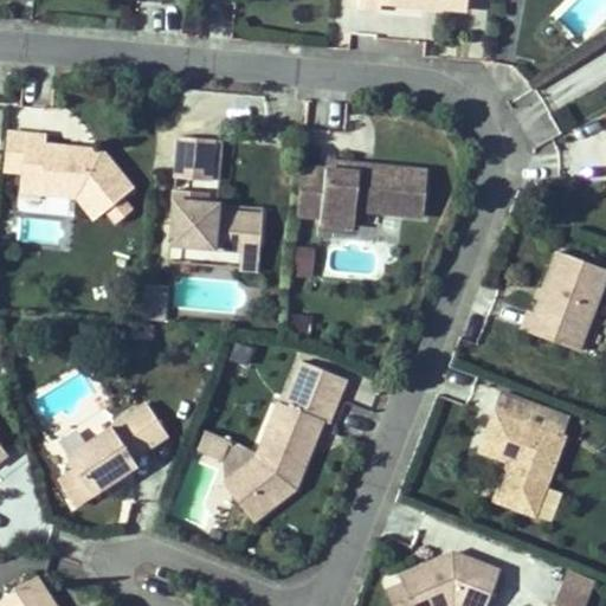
[(465,10),(465,0),(358,0),(358,7),(380,10),(380,2),(414,5),(414,0),(416,0),(423,0),(423,6),(465,10)]
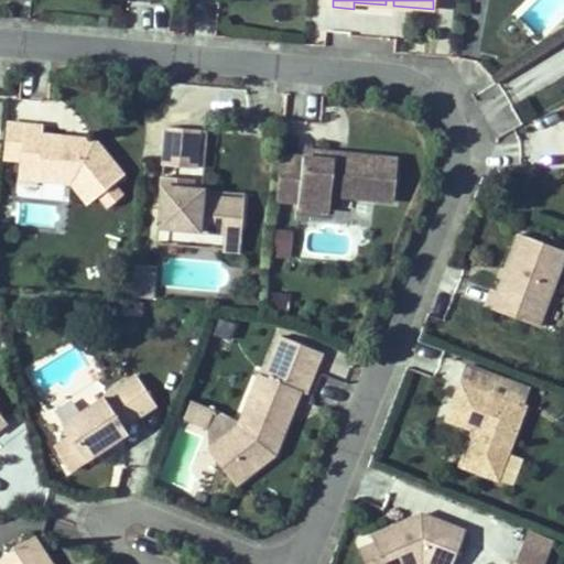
[(563,0),(519,0),(533,29),(563,13),(563,0)]
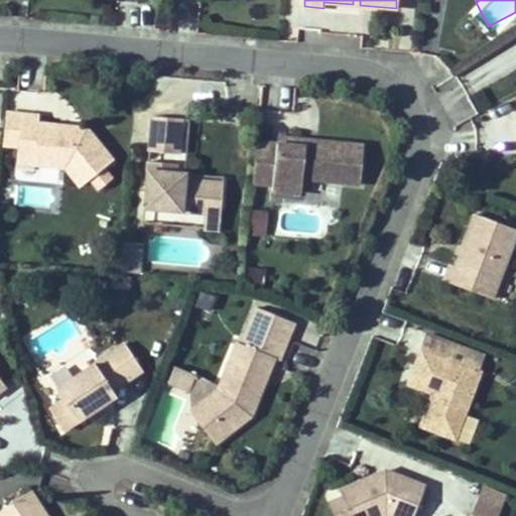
[(444,82),(442,117),(466,118),(468,83),(444,82)]
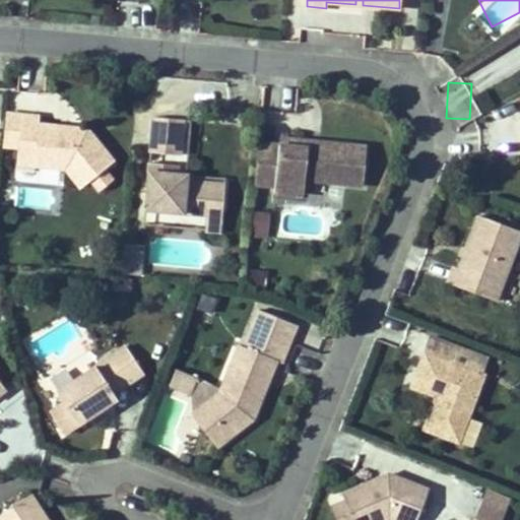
[(113,161),(86,128),(73,127),(73,132),(65,131),(66,126),(39,124),(39,116),(6,113),(3,145),(18,147),(16,165),(65,169),(80,188),(90,180),(99,191),(112,180),(104,169),(113,161)]
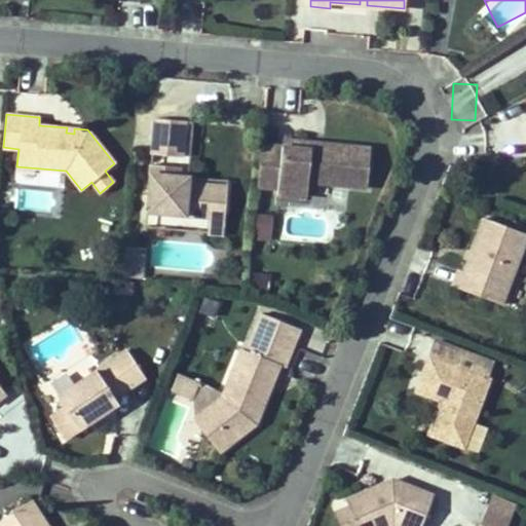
[(183,156),(186,120),(155,118),(152,154),(183,156)]
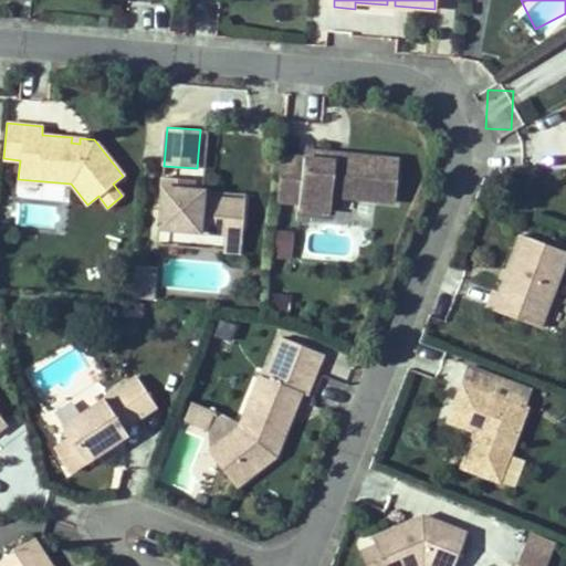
[(347,161),(347,154),(304,149),(303,157),(347,161)]
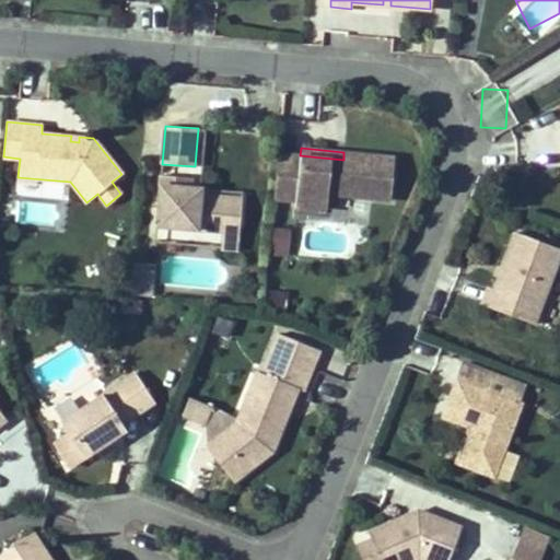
[(391,200),(395,158),(343,152),(343,160),(278,153),(275,198),(295,200),(295,207),(326,210),(328,194),(391,200)]
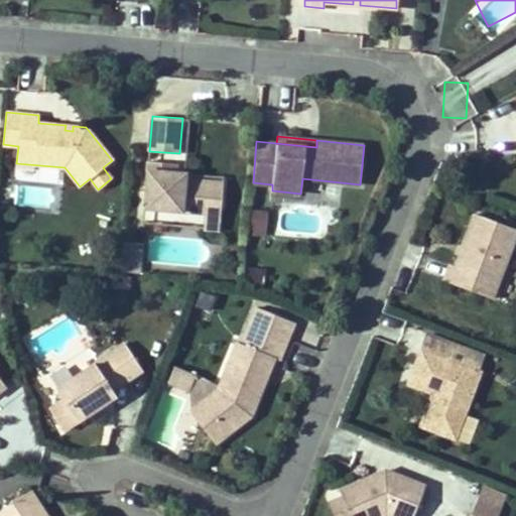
[(221,205),(223,183),(184,179),(184,173),(175,172),(176,163),(148,160),(144,208),(205,213),(206,204),(221,205)]
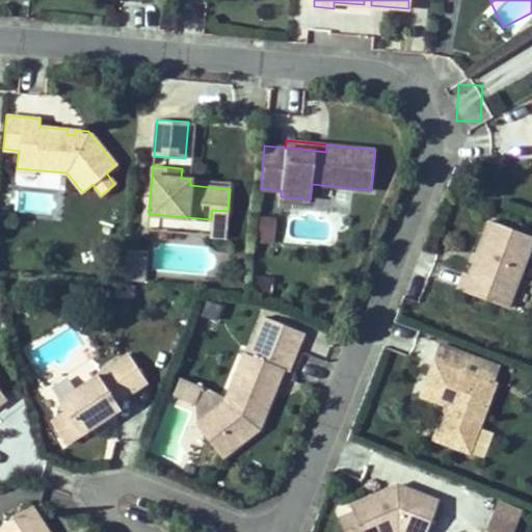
[(273,236),(275,217),(261,216),(259,235),(273,236)]
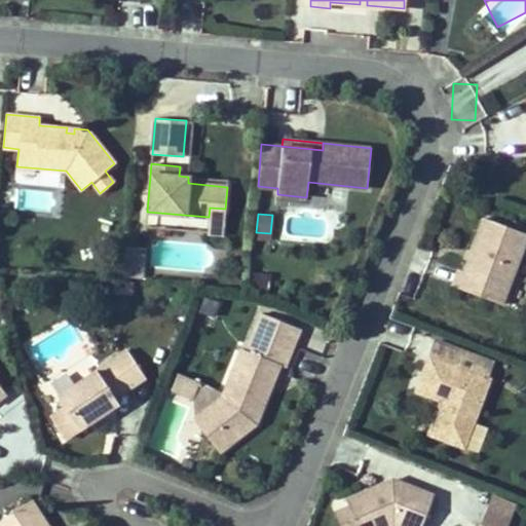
[(501,304),(525,237),(525,233),(484,218),(463,272),(457,270),(452,286),(501,304)]
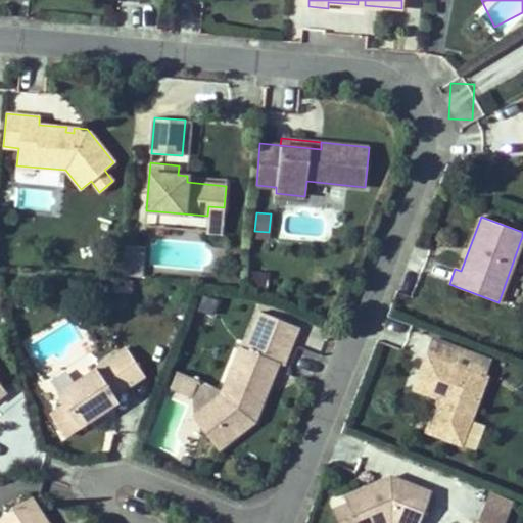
[(131,278),(132,265),(123,264),(122,277),(131,278)]
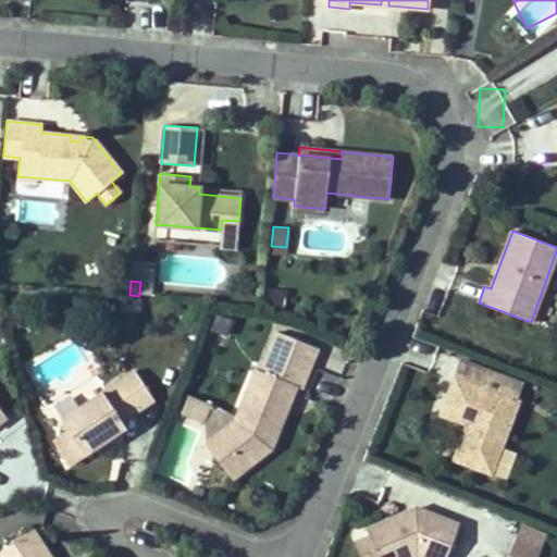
[(284,308),(285,293),(269,291),(268,307),(284,308)]
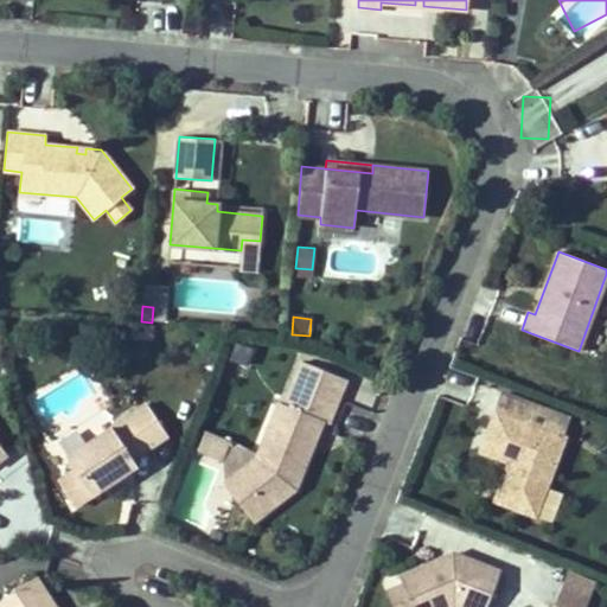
[(152,340),(153,326),(135,325),(134,338),(152,340)]
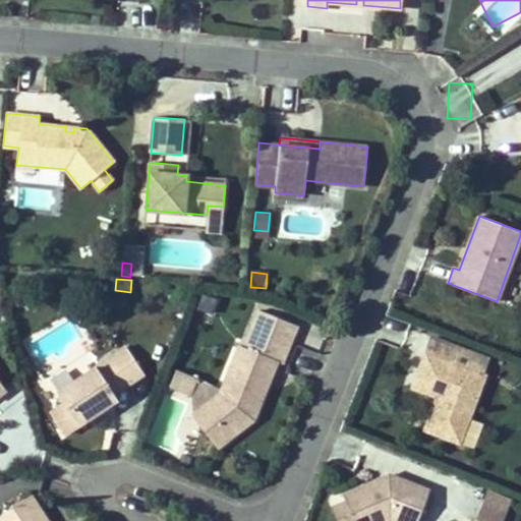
[(281,363),(297,326),(258,309),(244,347),(239,345),(222,388),(221,391),(208,400),(219,414),(213,419),(227,439),(253,419),(255,412),(251,410),(254,402),(259,403),(277,361),(281,363)]
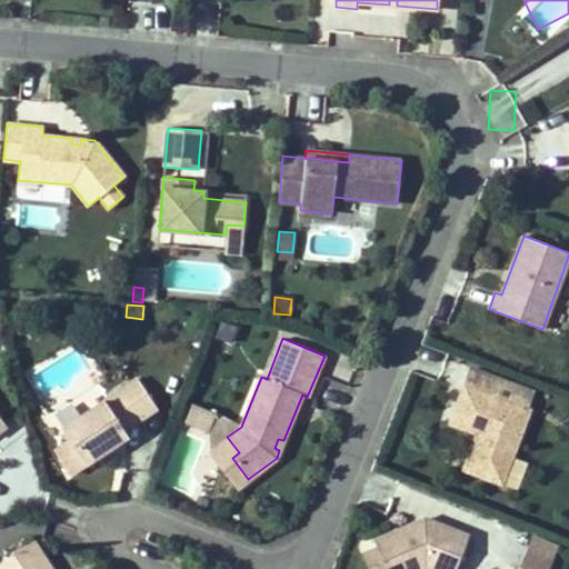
[(528,410),(497,398),(503,381),(470,368),(449,422),(477,433),(482,436),(480,441),(475,440),(463,469),(501,483),(529,410),(528,410)]
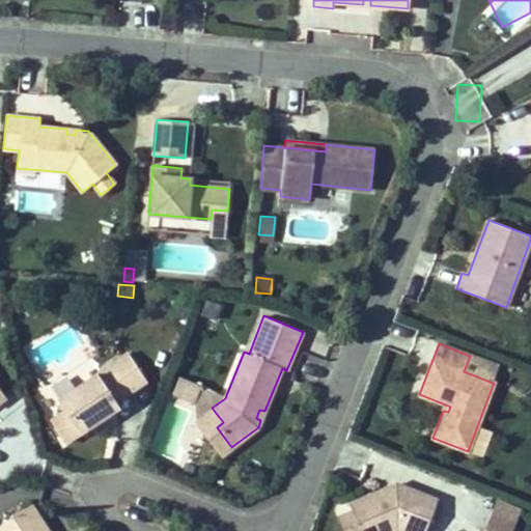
[(115,401),(146,381),(128,353),(57,399),(65,411),(51,421),(65,443),(107,415),(104,411),(109,408),(112,412),(118,407),(115,401)]
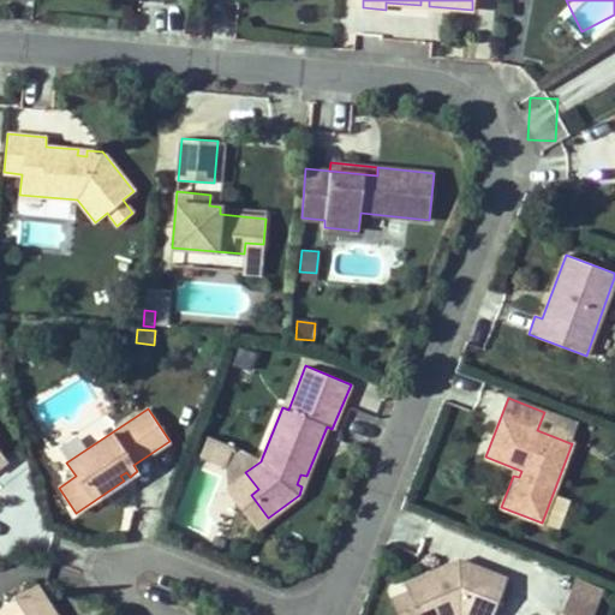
[(578,424),(544,412),(537,430),(571,443),(578,424)]
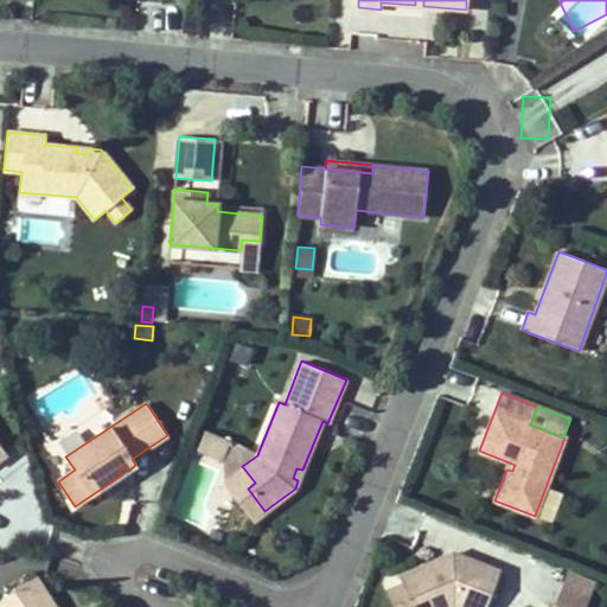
[(208,453),(215,434),(205,430),(198,449),(208,453)]
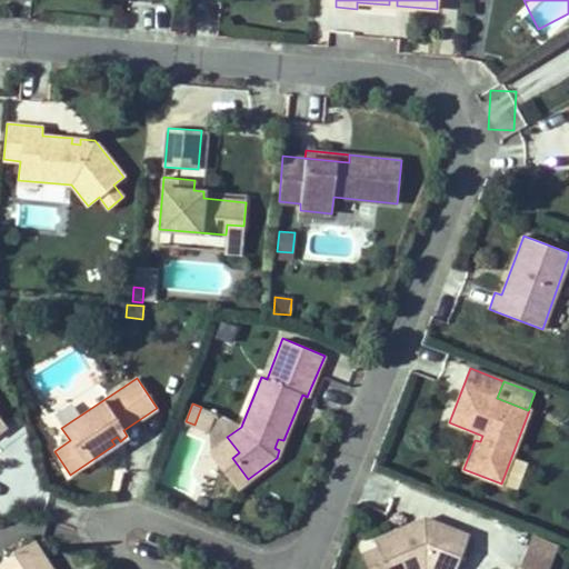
[(241,427),(242,423),(201,407),(195,425),(209,431),(208,451),(237,488),(248,479),(232,458),(239,452),(227,437),(241,427)]
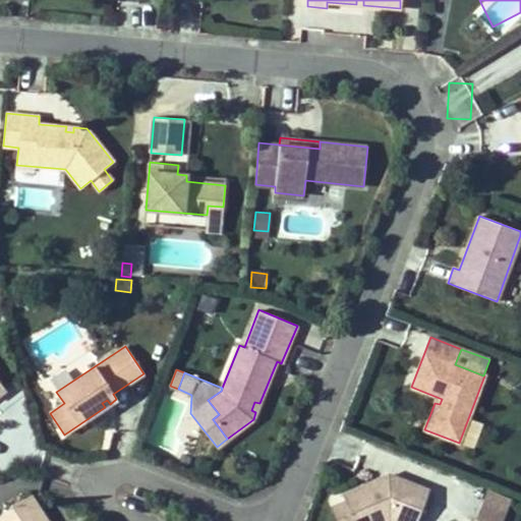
[(255,412),(259,403),(254,402),(251,410),(255,412)]
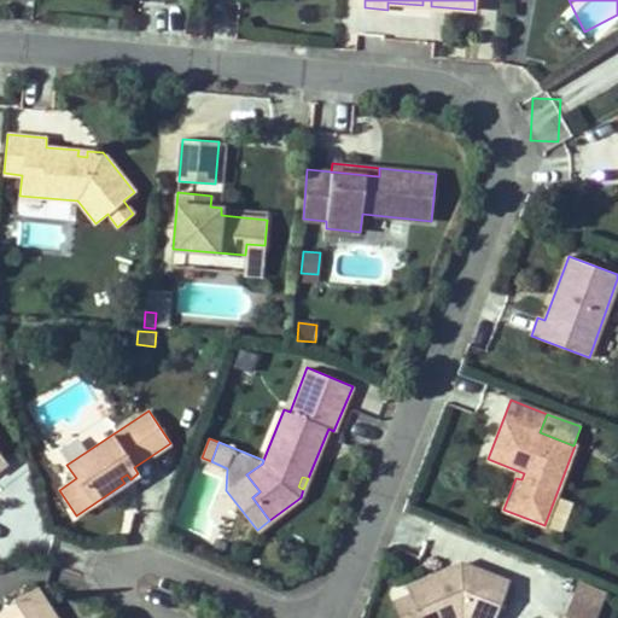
[(471,617),(495,617),(509,582),(461,563),(454,566),(452,573),(444,570),(407,587),(419,617),(453,617),(462,614),(471,617)]
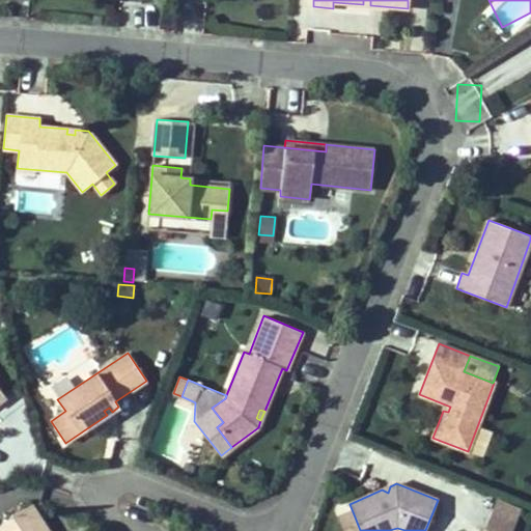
[(488,530),(511,530),(521,509),(496,499),(484,529),(488,530)]
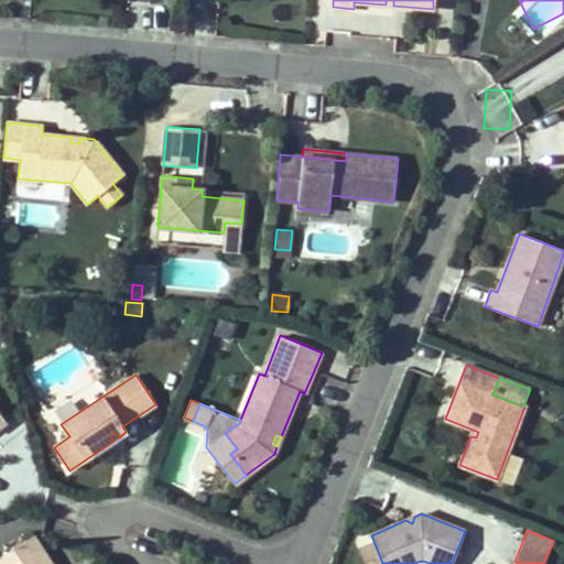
[(51,563),(33,535),(0,556),(0,563),(51,563)]
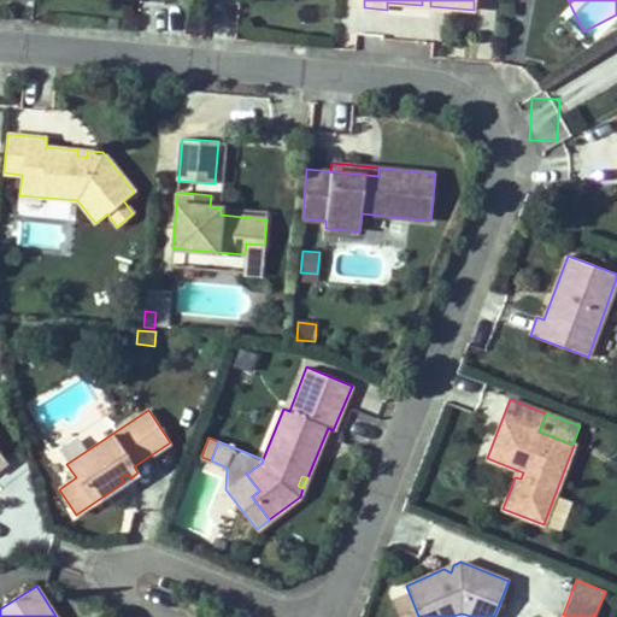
[(418,616),(409,593),(393,600),(399,616),(418,616)]
